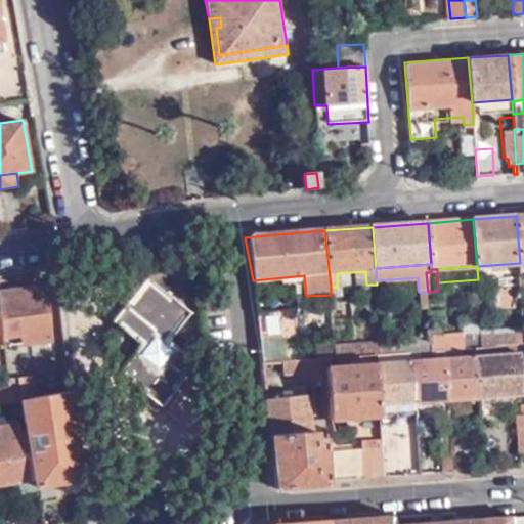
[(523,307),(523,303),(522,276),(499,277),(503,309),(523,307)]
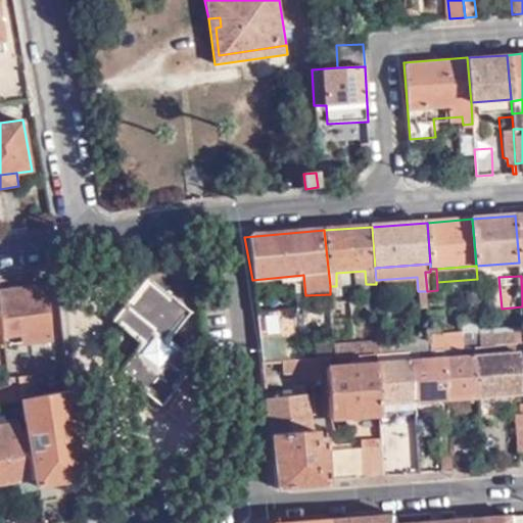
[(191,314),(148,279),(114,325),(141,345),(120,374),(163,409),(197,365),(170,342),(191,314)]
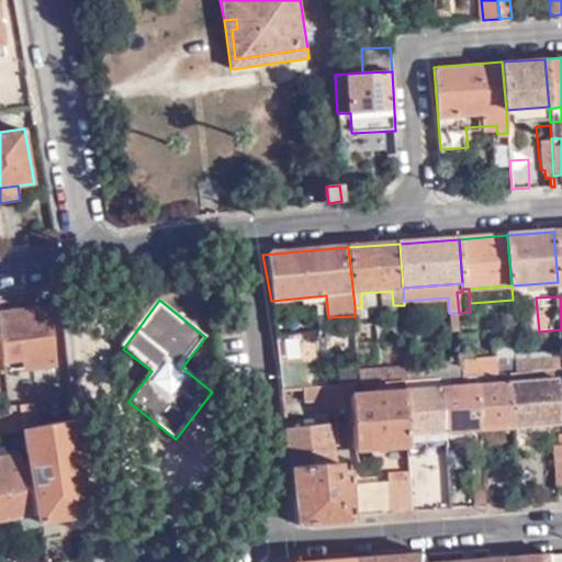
[(46,311),(0,317),(0,345),(2,364),(23,362),(24,372),(54,367),(46,311)]
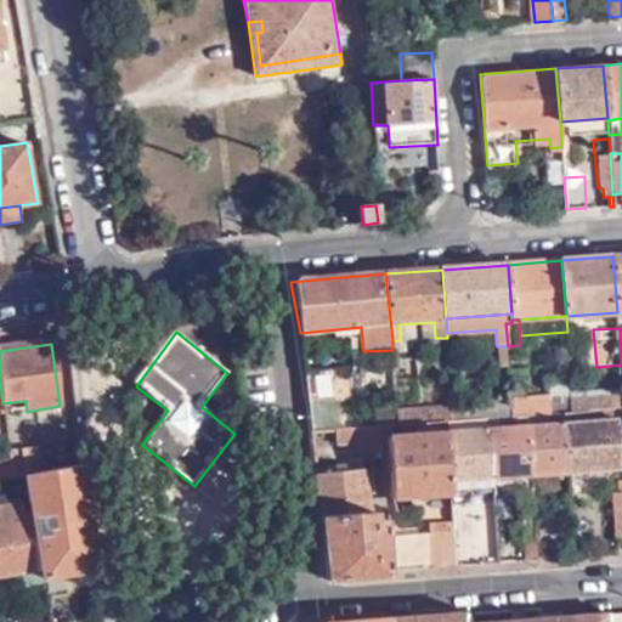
[(452,390),(453,407),(453,420),(488,418),(513,416),(512,403),(464,407),(463,389),(452,390)]
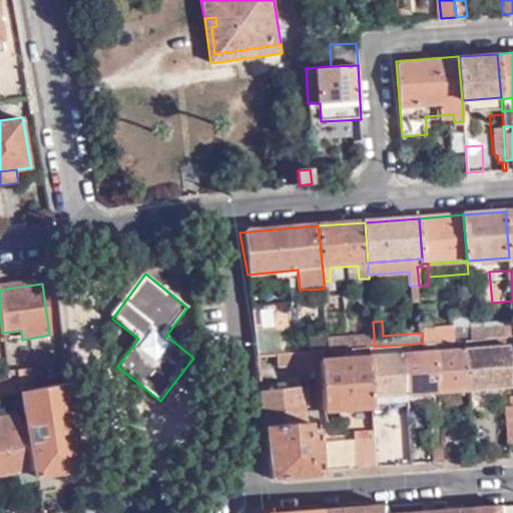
[(512,325),(473,329),(474,339),(496,338),(512,336),(512,325)]
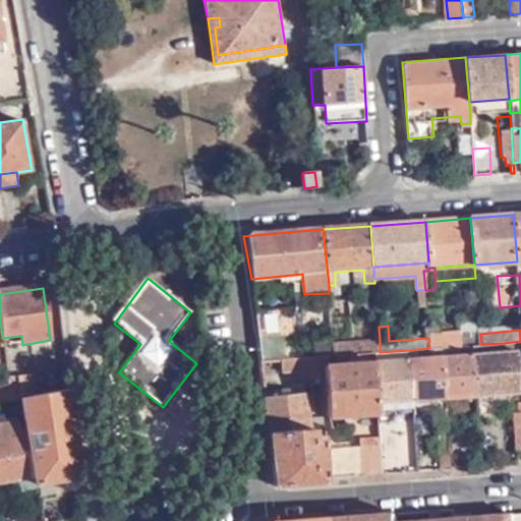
[(480,334),(428,338),(429,348),(442,348),(472,345),(481,344),(480,334)]
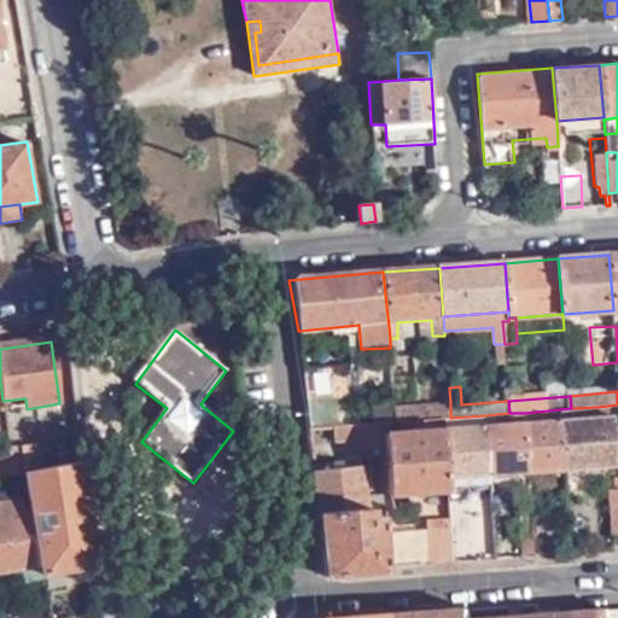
[(332,402),(307,404),(310,431),(333,429),(349,426),(349,415),(334,417),(332,402)]
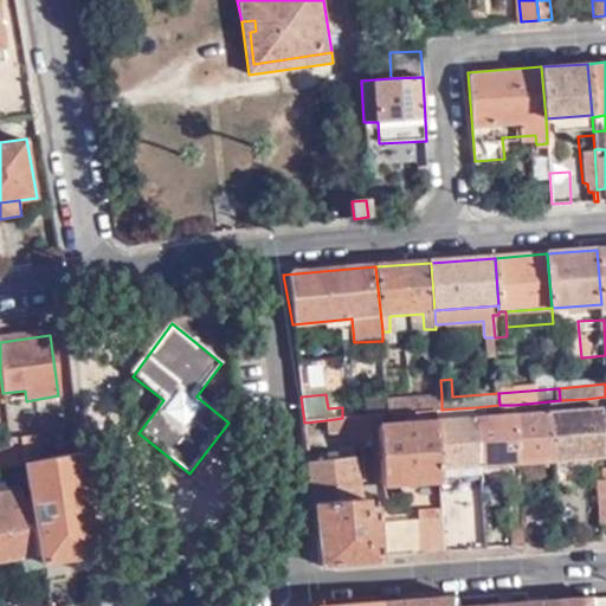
[(387,401),(388,414),(414,412),(433,411),(442,410),(442,397),(387,401)]
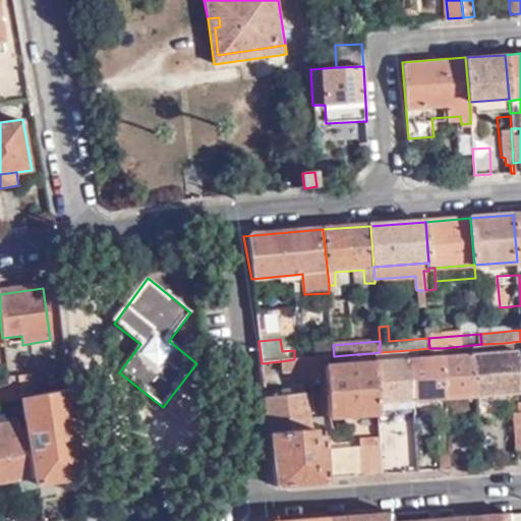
[(504,343),(481,344),(472,345),(476,396),(520,392),(520,389),(518,353),(505,354),(504,343)]
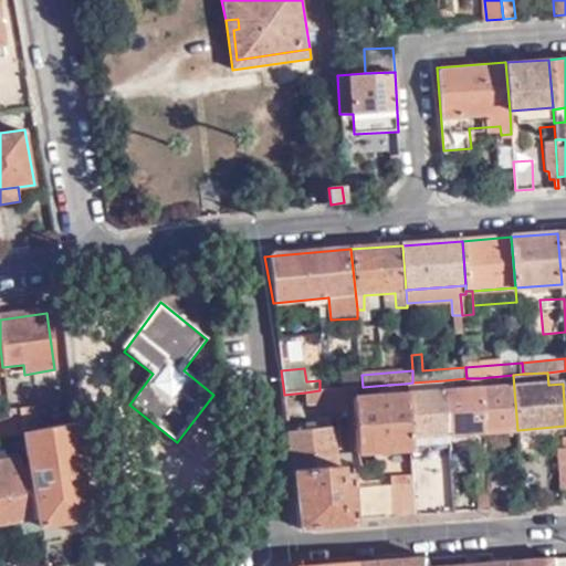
[(480,378),(483,432),(517,430),(513,375),(480,378)]
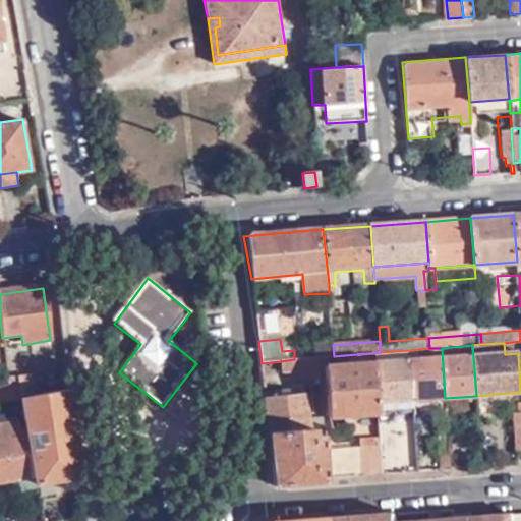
[(429,348),(409,350),(412,401),(445,398),(442,348),(429,348)]
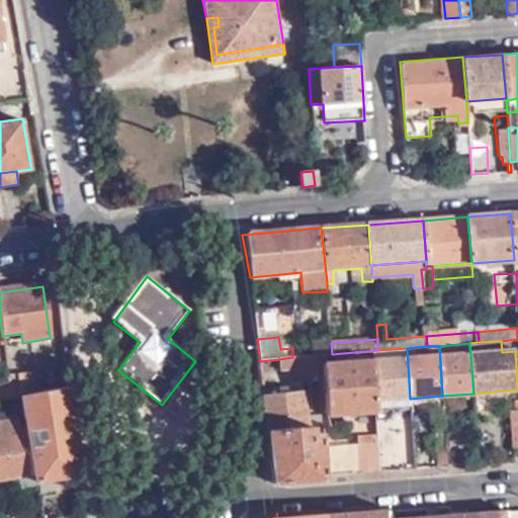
[(407,348),(377,350),(370,351),(374,402),(410,399),(407,348)]
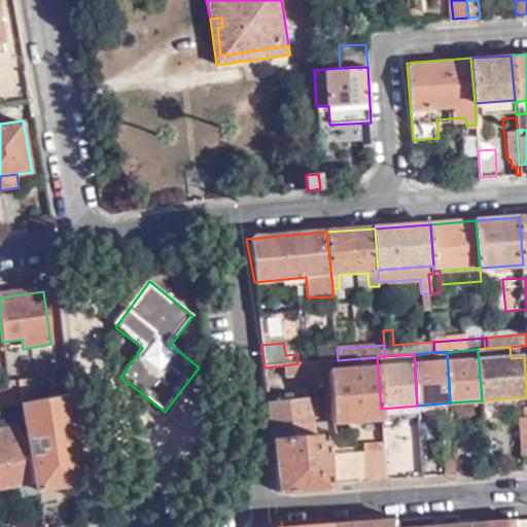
[(377,357),(360,358),(361,367),(329,371),(332,422),(381,419),(381,409),(377,357)]
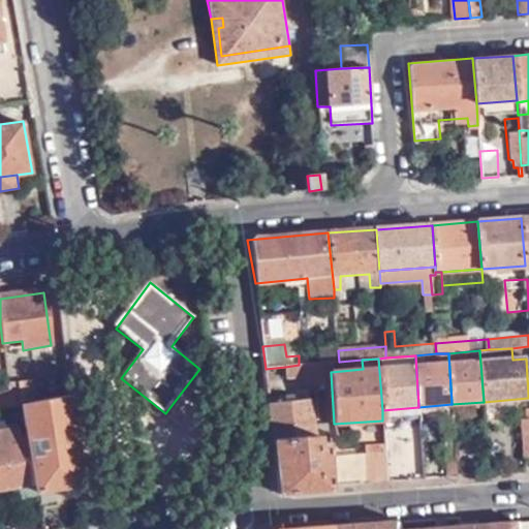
[(321,389),(327,389),(325,363),(299,365),(285,367),(287,377),(305,376),(305,384),(320,382),(321,389)]
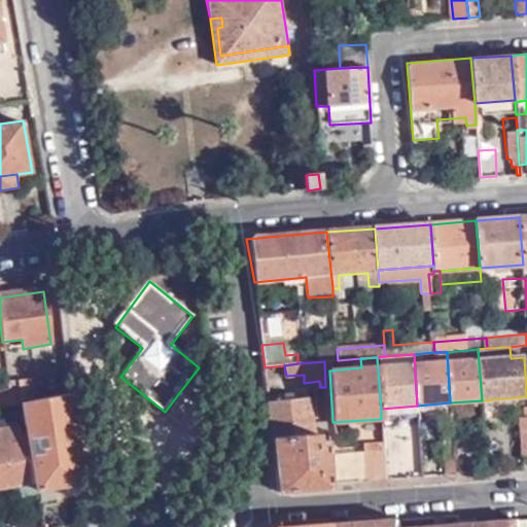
[(31,382),(7,385),(8,390),(10,407),(23,405),(23,399),(33,398),(31,382)]
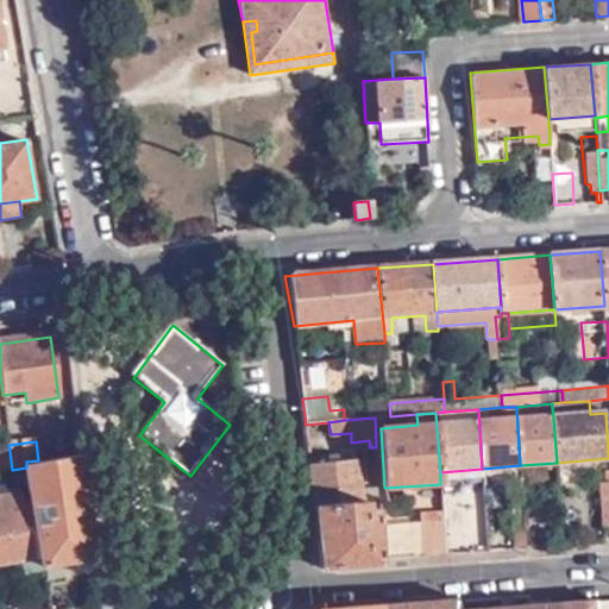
[(0,471),(12,470),(10,451),(0,451),(0,471)]
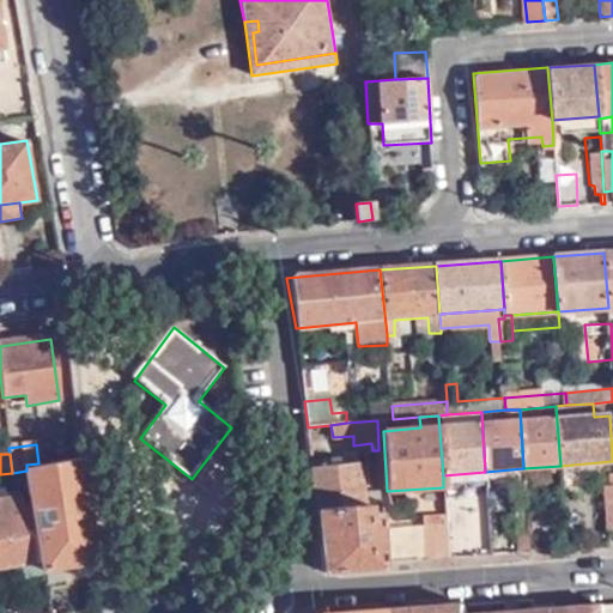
[(96,564),(83,461),(26,471),(34,508),(42,564),(44,571),(96,564)]
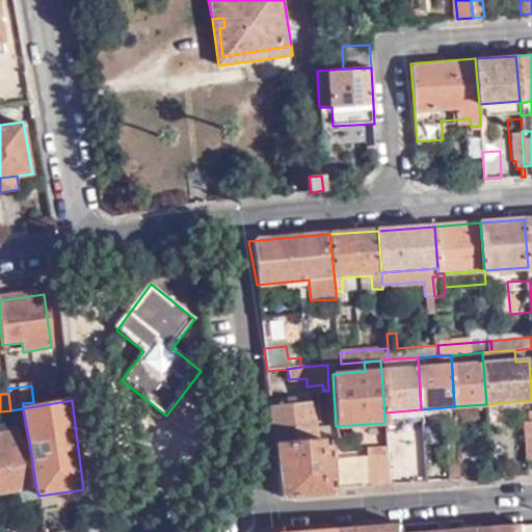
[(270,408),(274,445),(318,441),(315,404),(270,408)]
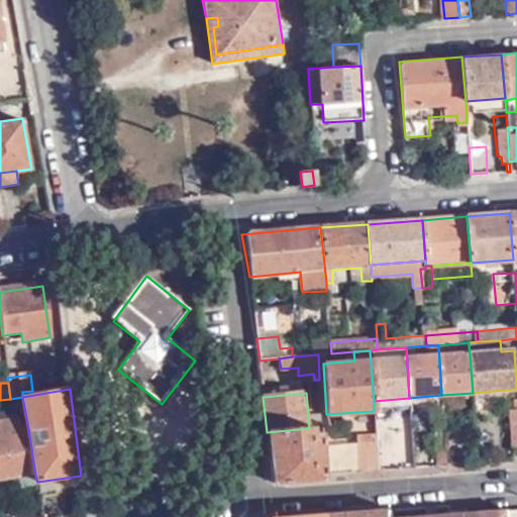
[(0,481),(35,476),(28,428),(21,430),(19,420),(0,422),(0,481)]
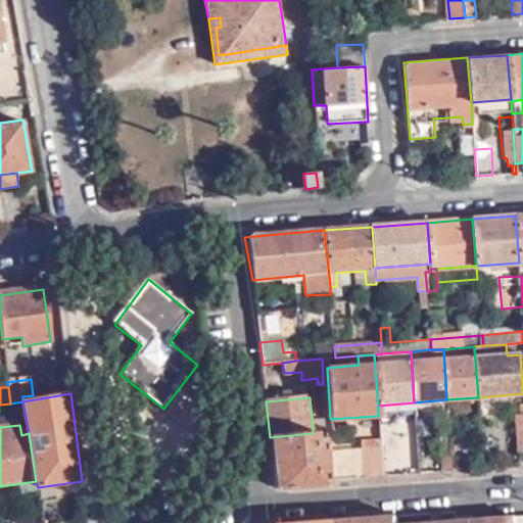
[(270,437),(275,491),(328,486),(325,432),(313,433),(270,437)]
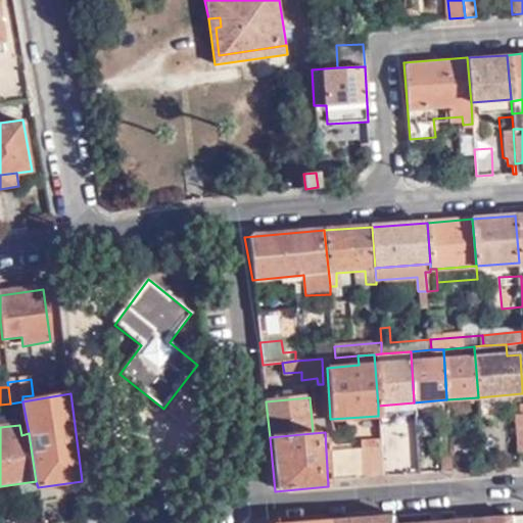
[(361,448),(363,478),(383,476),(381,454),(381,446),(361,448)]
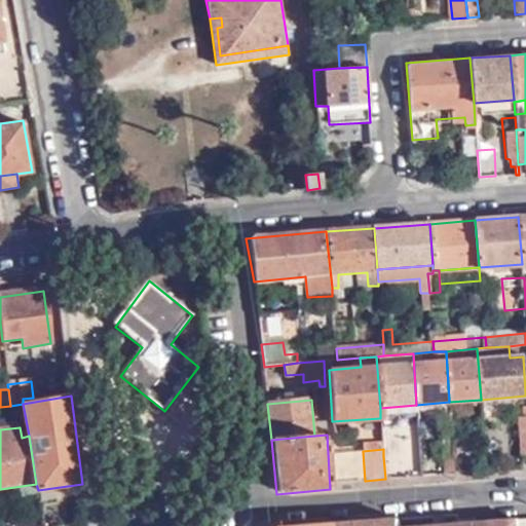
[(363,452),(334,454),(336,482),(365,480),(363,452)]
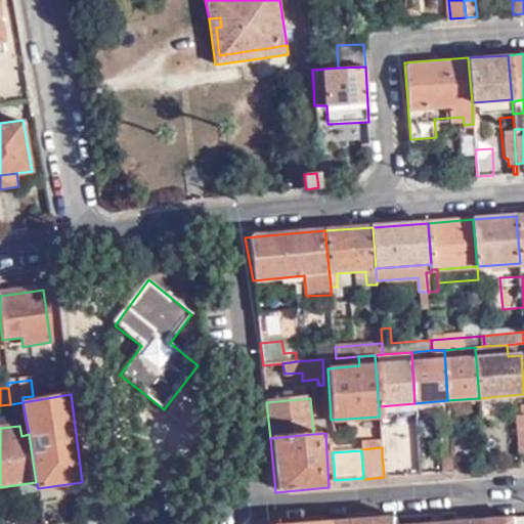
[(382,454),(384,477),(391,478),(389,454),(382,454)]
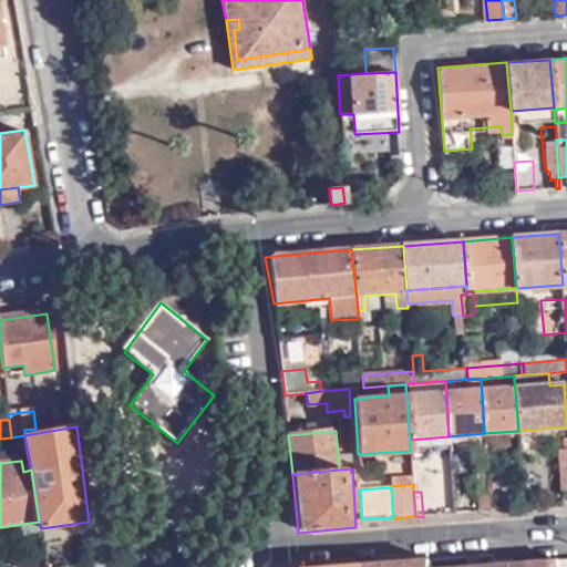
[(566,566),(566,550),(478,557),(429,562),(429,566),(566,566)]
